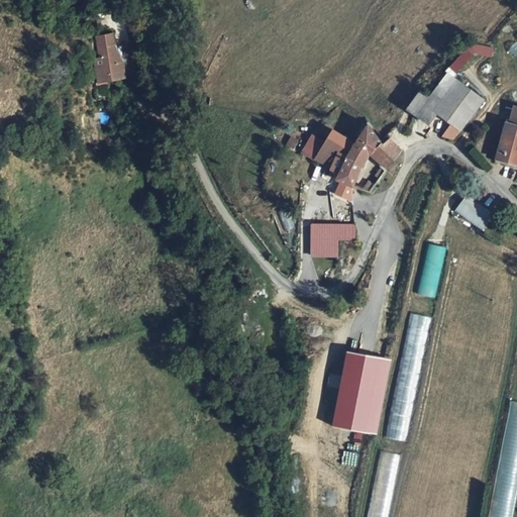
[(109,35),(92,41),(96,62),(90,64),(91,74),(95,73),(96,87),(125,80),(123,64),(118,66),(109,35)]
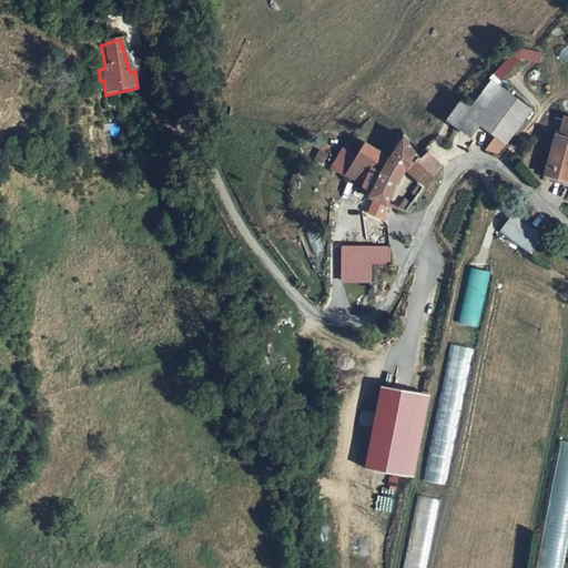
[(520,42),(495,71),(504,79),(523,56),(535,66),(540,59),(520,42)]
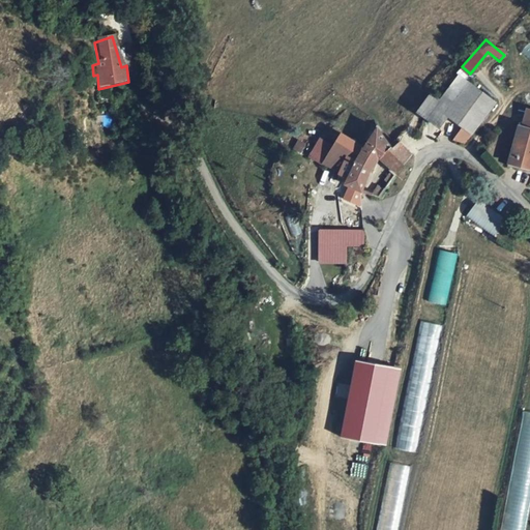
[(529,61),(529,49),(527,47),(521,55),(529,61)]
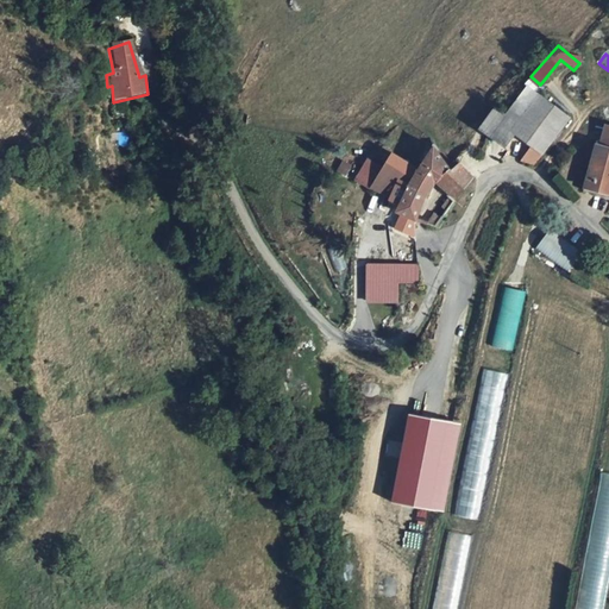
[(565,120),(523,88),(501,119),(487,138),(501,149),(510,136),(528,149),(539,156),(565,120)]
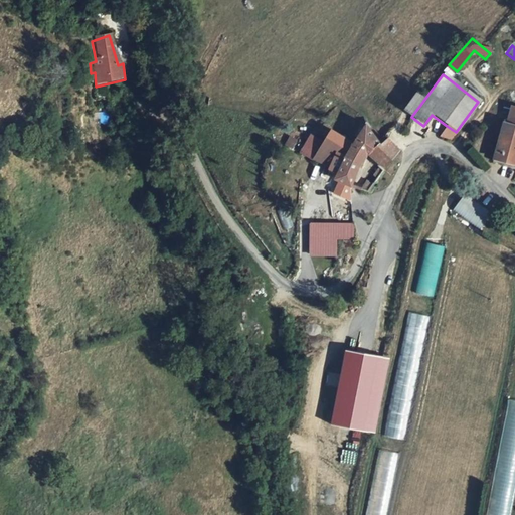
[(411,117),(423,101),(414,94),(402,110),(411,117)]
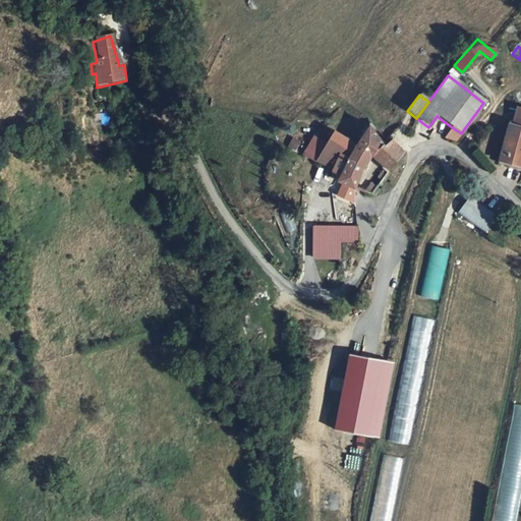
[(520,108),(517,108),(512,125),(509,124),(499,164),(520,169),(520,108)]
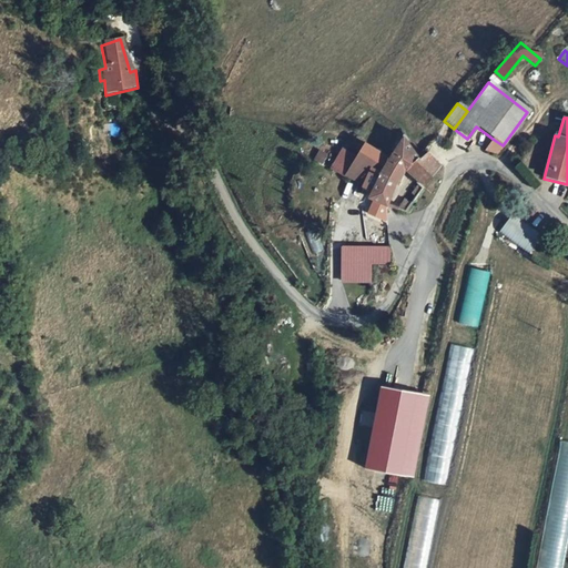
[(371,198),(388,205),(401,171),(402,168),(421,158),(406,137),(391,159),(367,142),(358,155),(343,146),(343,149),(334,166),(366,186),(364,191),(373,194),(371,198)]
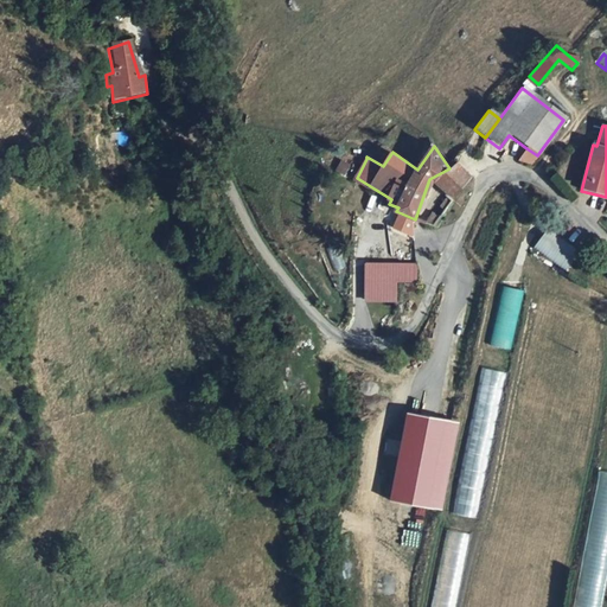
[(537,155),(526,148),(517,161),(529,166),(537,155)]
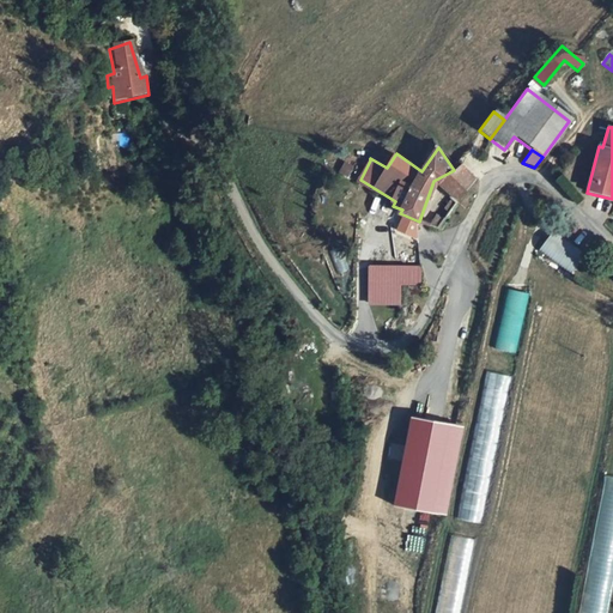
[(478,180),(465,165),(454,170),(434,181),(432,184),(459,205),(478,180)]
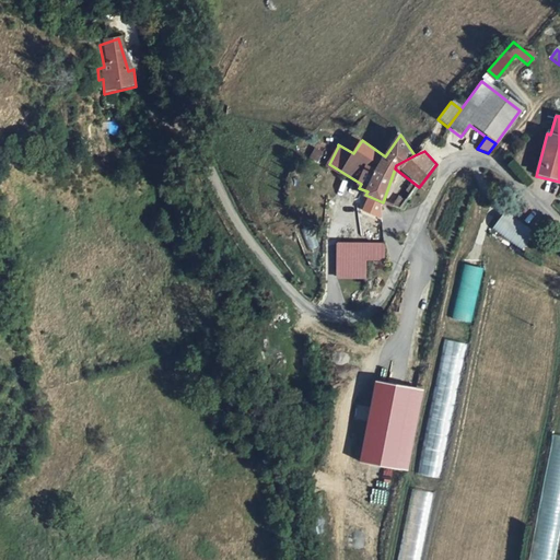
[(504,211),(492,229),(523,249),(535,232),(504,211)]
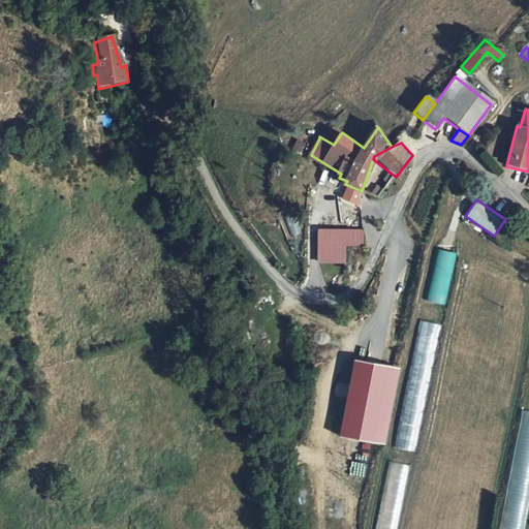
[(363,244),(364,231),(319,230),(319,243),(345,244),(363,244)]
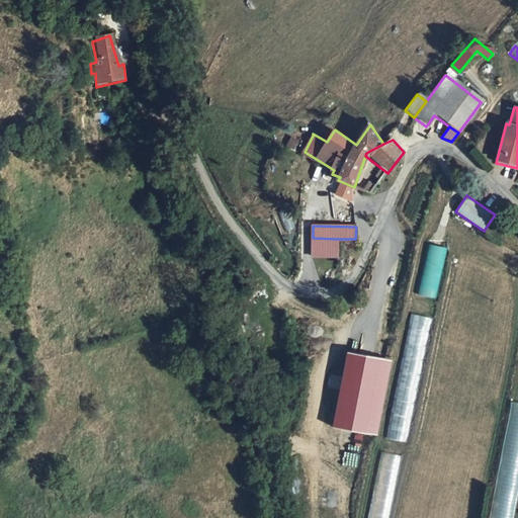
[(338,239),(313,238),(312,255),(337,256),(338,239)]
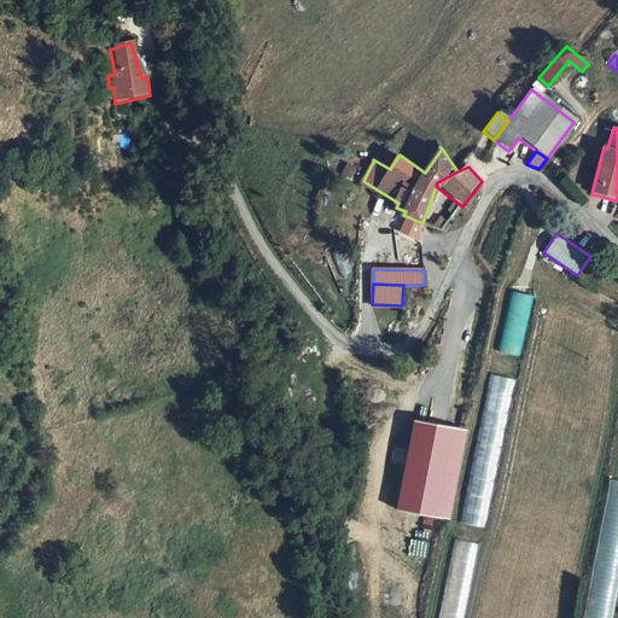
[(509,291),(499,353),(522,356),(532,296),(509,291)]
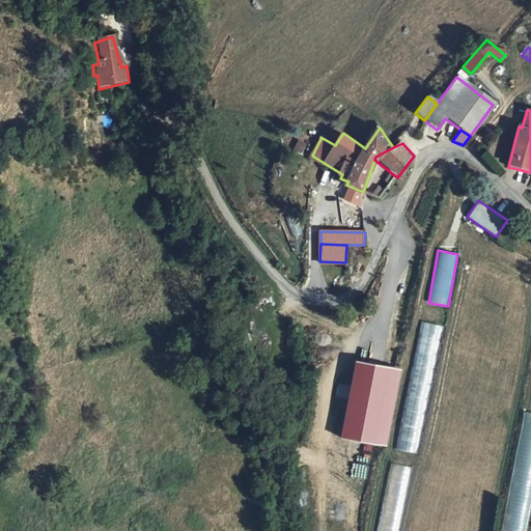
[(432,384),(441,326),(421,323),(413,382),(432,384)]
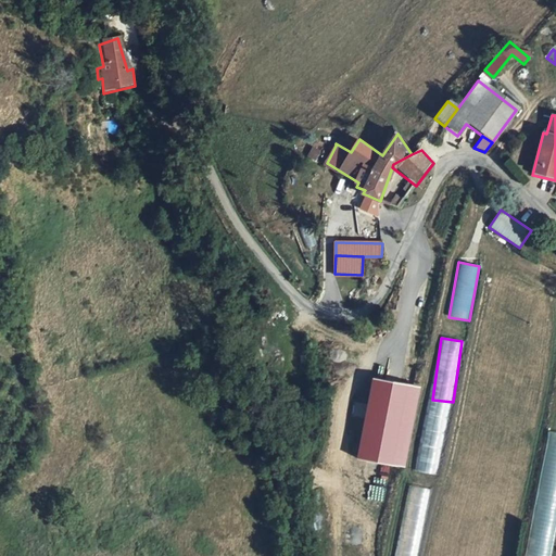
[(369,378),(356,459),(406,467),(419,387),(369,378)]
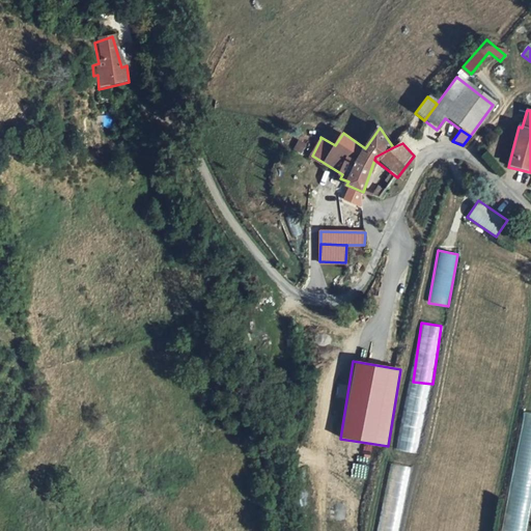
[(398,450),(418,452),(422,412),(402,410),(398,450)]
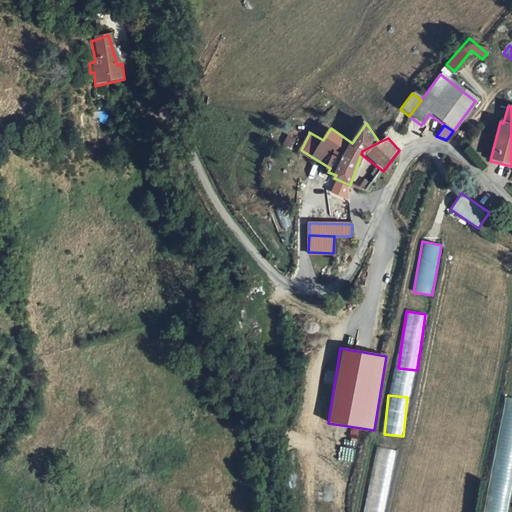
[(511,398),(505,397),(483,511),(506,511),(511,485),(511,398)]
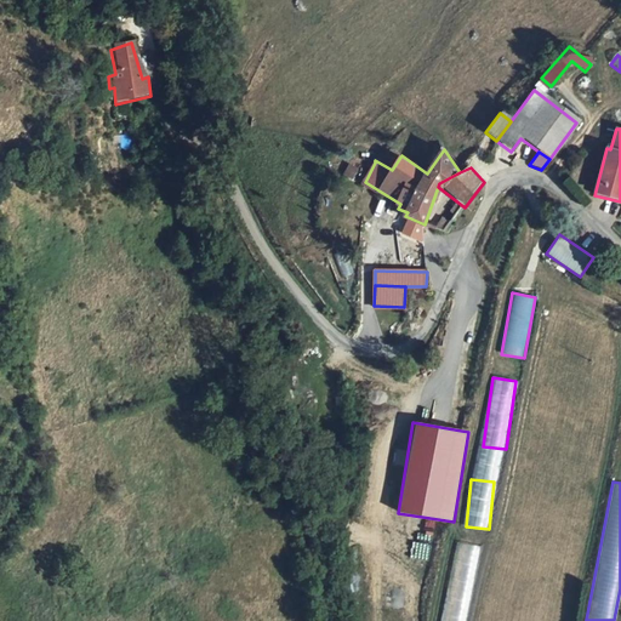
[(456,542),(440,620),(465,620),(480,547),(456,542)]
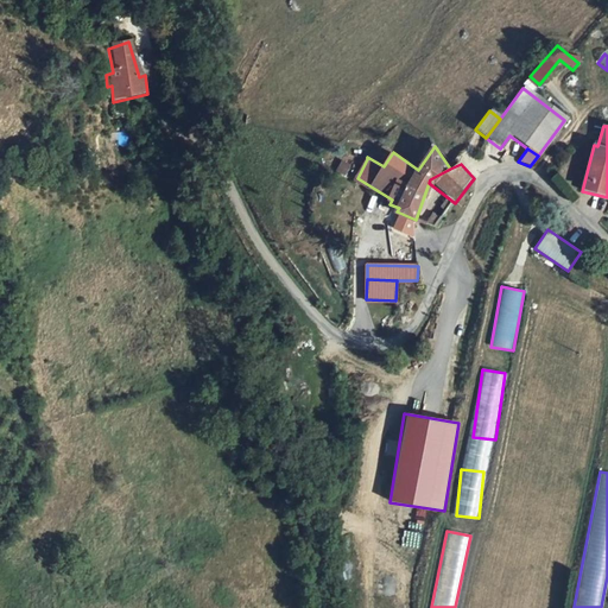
All buildings are outlined.
